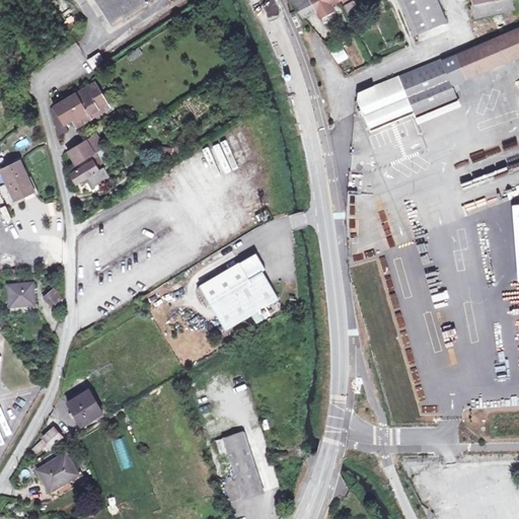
[(144,0),(94,0),(113,27),(147,4),(144,0)]
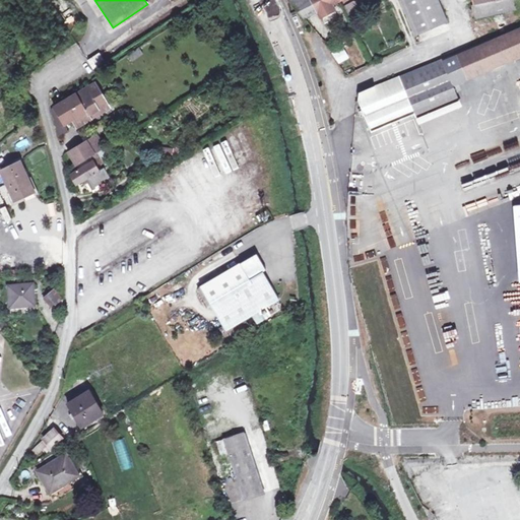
[(330,7),(342,0),(287,0),(305,19),(330,7)]
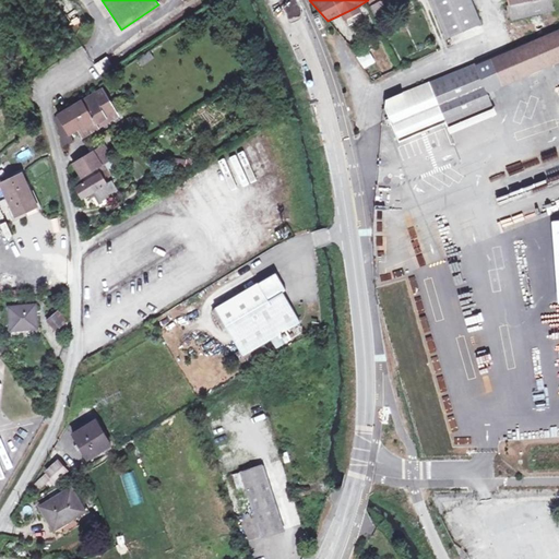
[(470,0),(431,0),(447,38),(479,24),(470,0)]
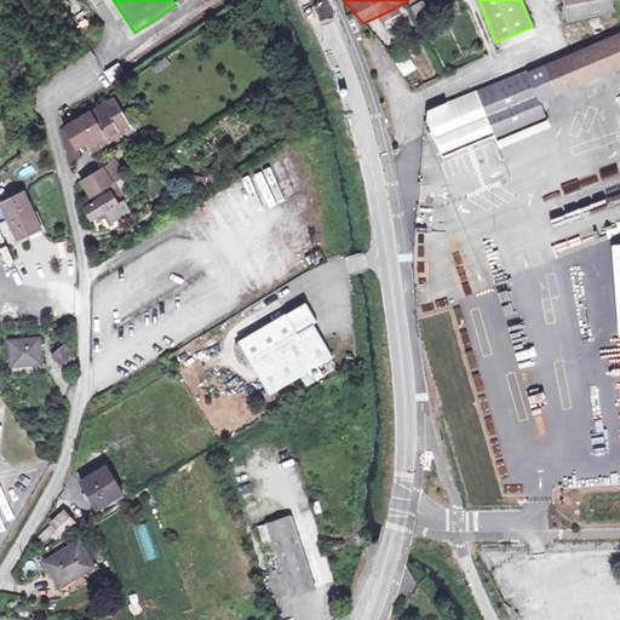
[(563,0),(564,7),(563,7),(566,22),(615,10),(613,0),(563,0)]
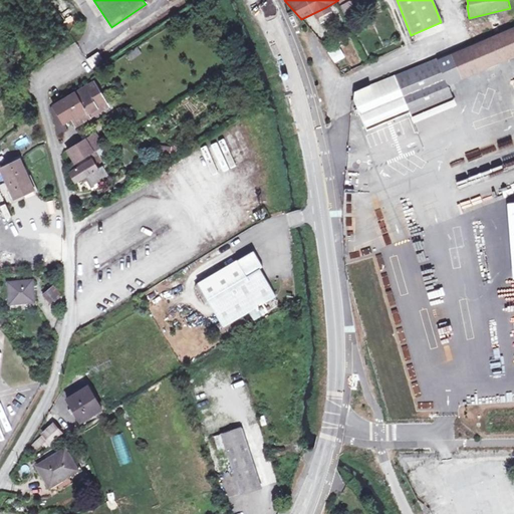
[(348,11),(354,8),(350,2),(338,7),(344,19),(350,16),(348,11)]
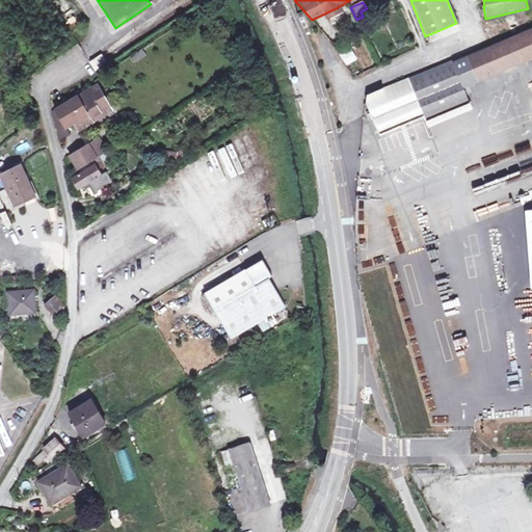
[(477,50),(452,60),(459,76),(462,85),(531,54),(531,25),(512,34),(484,47),(477,50)]
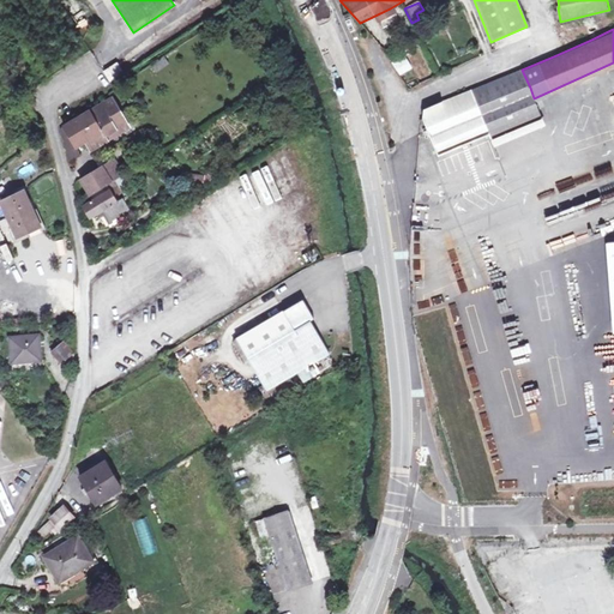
[(169,62),(164,56),(151,65),(156,71),(169,62)]
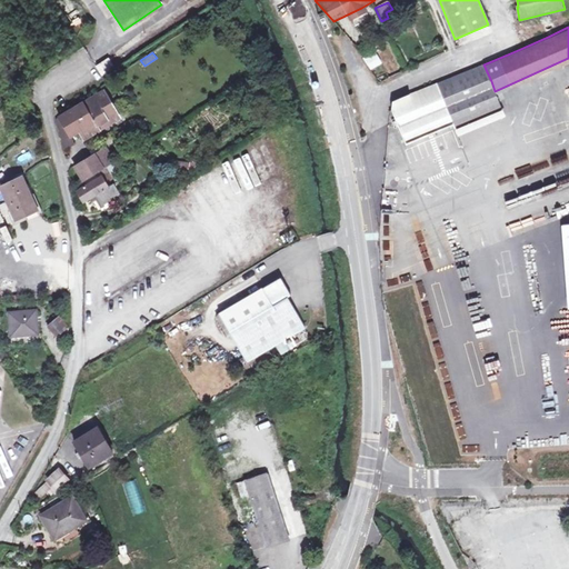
[(108,60),(98,67),(102,76),(113,68),(108,60)]
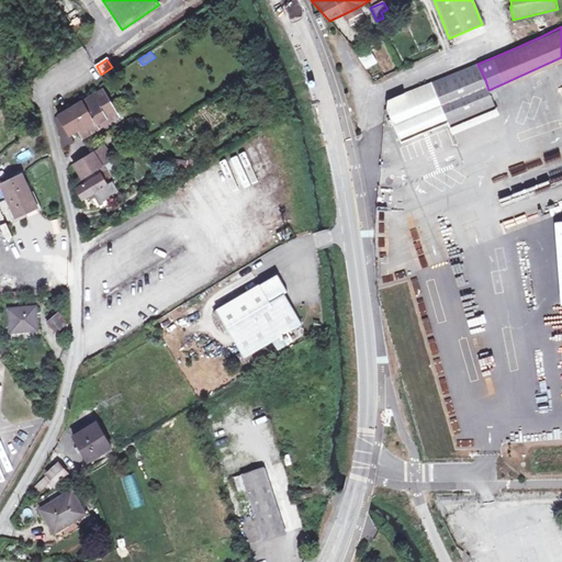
[(389,109),(386,110),(392,125),(395,124),(403,143),(450,124),(451,127),(497,109),(489,90),(485,80),(478,64),(390,99),(389,109)]
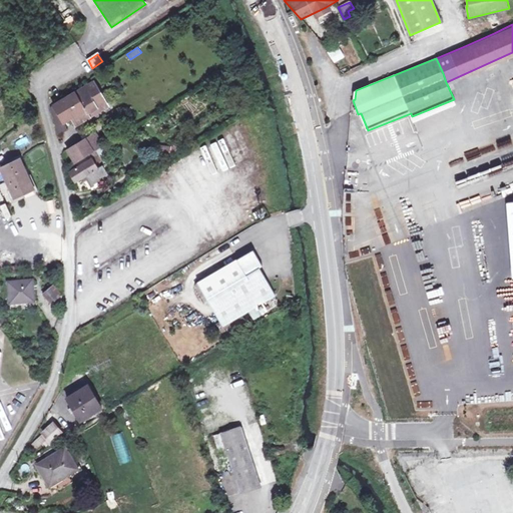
[(64,123),(71,119),(75,125),(108,106),(94,82),(51,106),(58,135),(68,130),(64,123)]
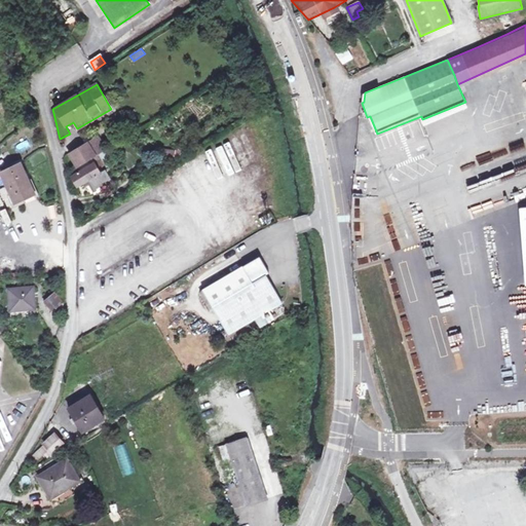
[(99,137),(70,154),(77,166),(106,149),(99,137)]
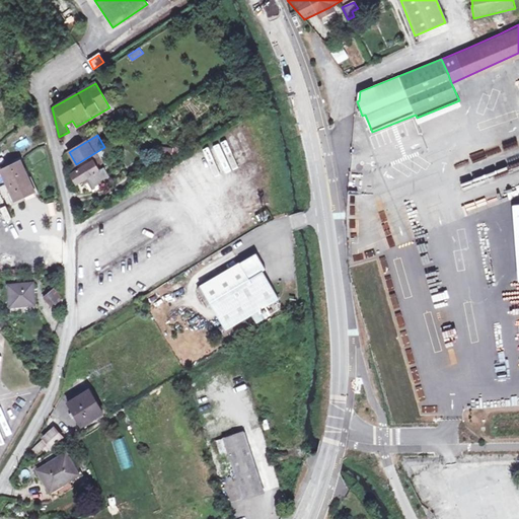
[(161,158),(171,159),(173,148),(162,147),(161,158)]
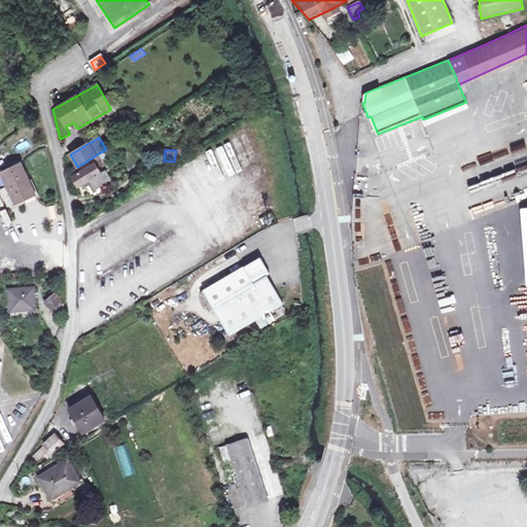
[(88,180),(95,191),(107,184),(105,182),(111,178),(105,169),(113,165),(107,155),(72,177),(77,186),(88,180)]
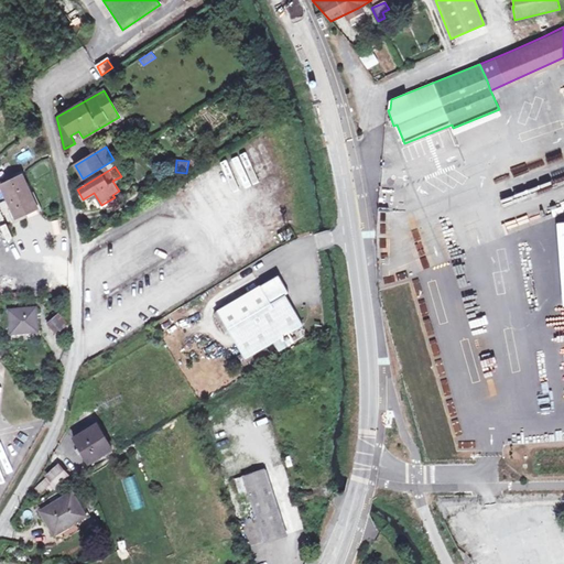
[(174,177),(169,169),(152,180),(156,187),(174,177)]
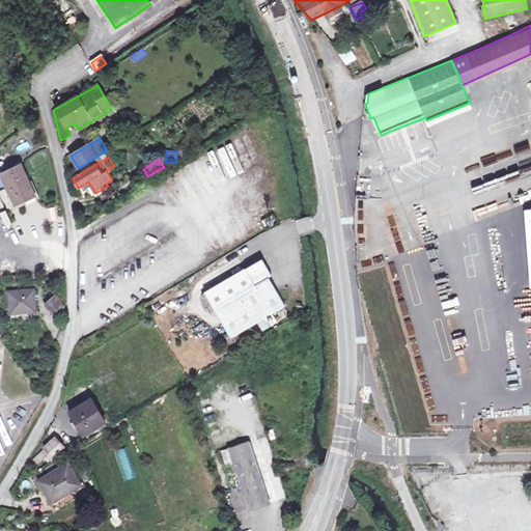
[(21,166),(1,175),(15,204),(35,196),(21,166)]
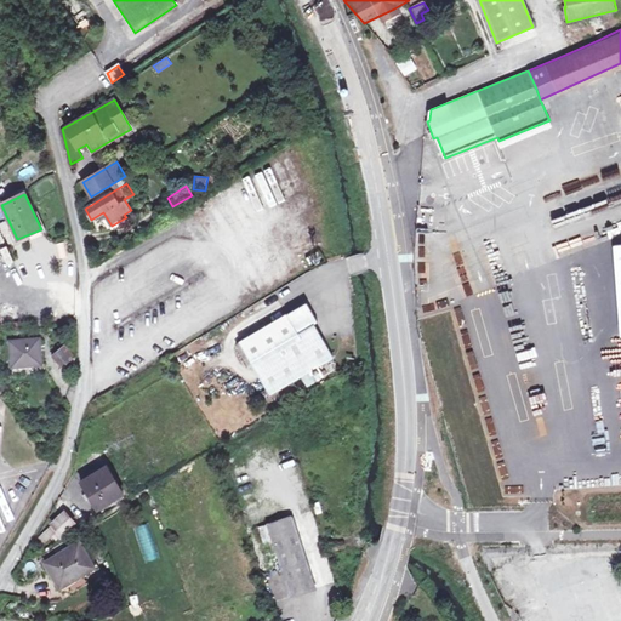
[(334,359),(314,325),(318,323),(307,303),(238,342),(269,396),(334,359)]
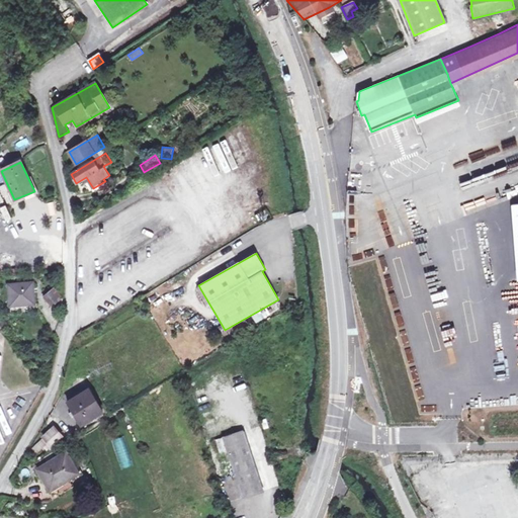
[(32,282),(8,284),(10,307),(34,305),(32,282)]
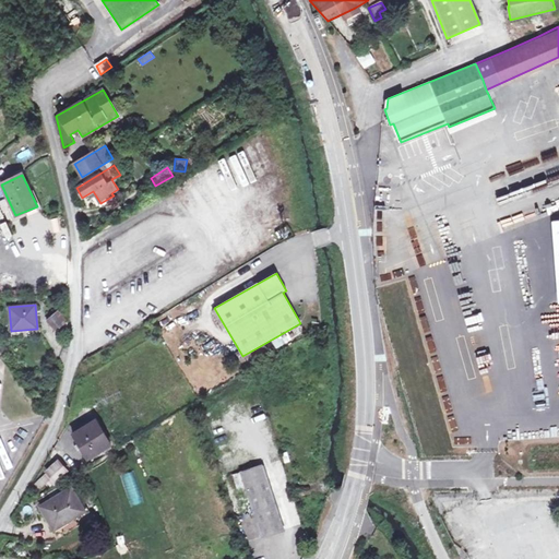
[(47,320),(56,331),(66,323),(57,312),(47,320)]
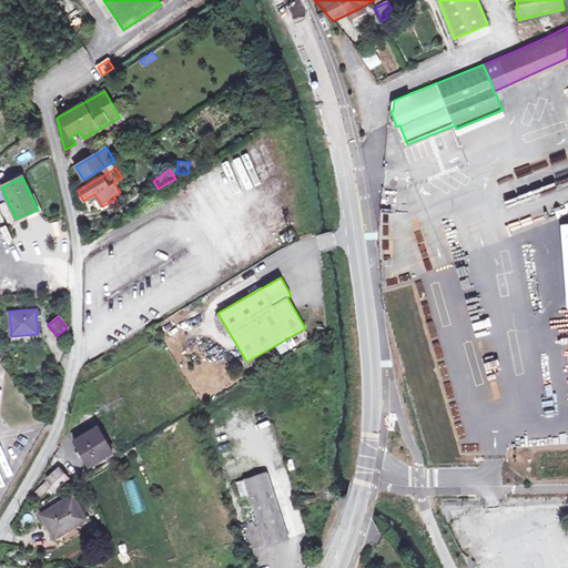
[(67,328),(57,336),(54,337),(60,344),(69,338),(69,326),(67,328)]
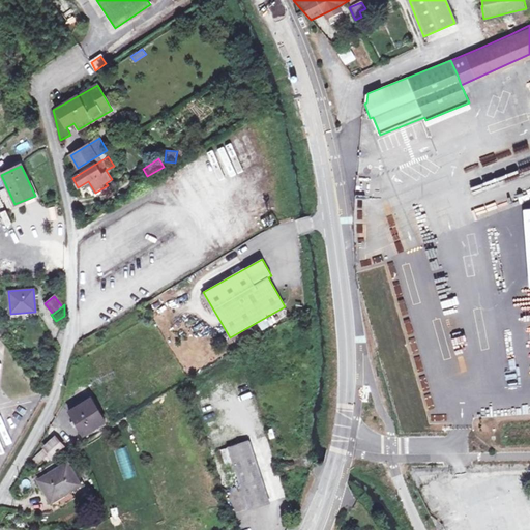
[(69,412),(84,434),(105,422),(91,399),(69,412)]
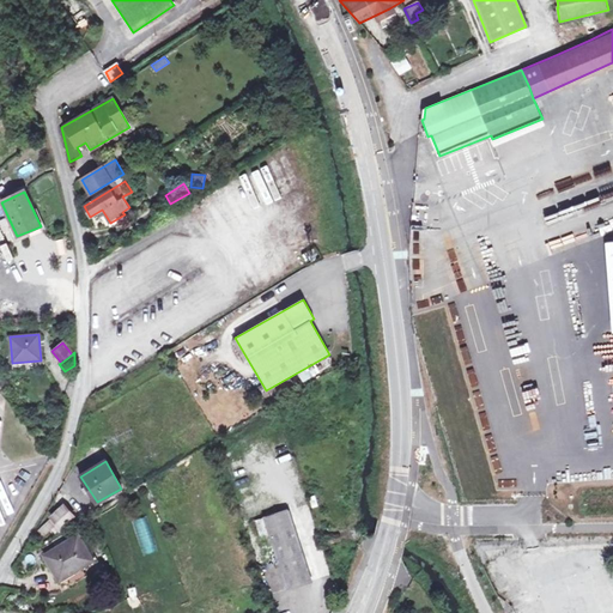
[(272,508),(271,505),(285,501),(283,496),(259,504),(261,511),(272,508)]
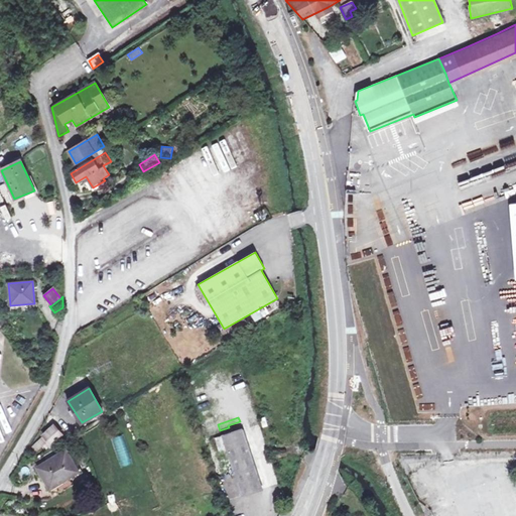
[(62,435),(58,430),(53,425),(42,434),(44,436),(33,445),(36,450),(44,444),(48,449),(66,439),(62,435)]
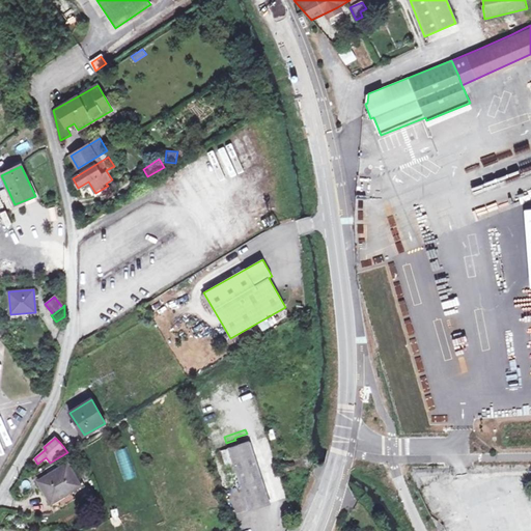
[(234,466),(236,474),(249,510),(270,503),(250,442),(220,452),(224,466),(230,464),(233,463),(234,466)]
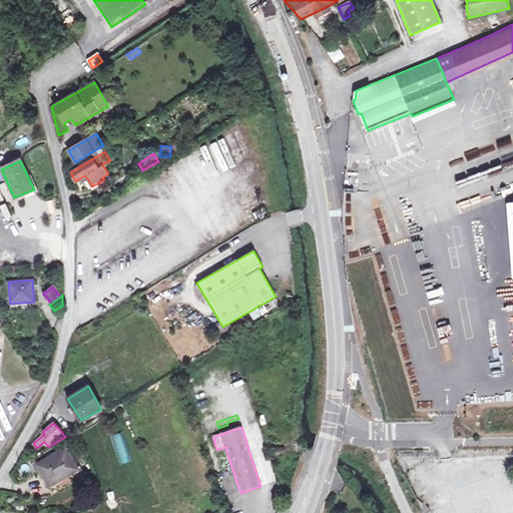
[(65,448),(63,449),(60,444),(52,449),(56,453),(47,459),(44,454),(36,459),(39,464),(37,465),(50,486),(78,469),(65,448)]
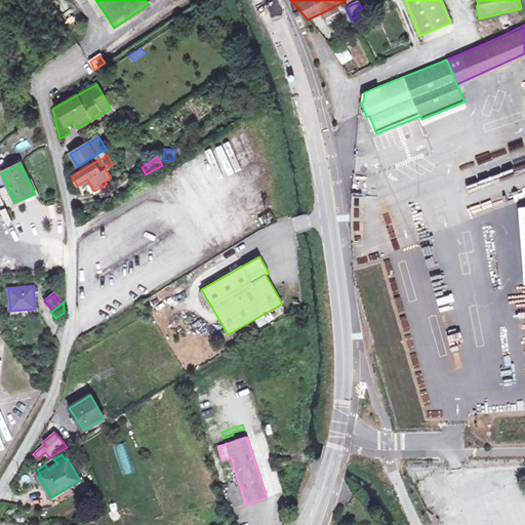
[(290,457),(283,458),(282,455),(277,456),(279,466),(291,463),(290,457)]
